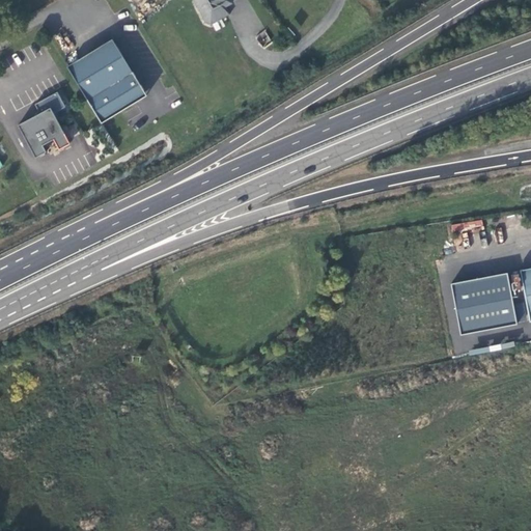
[(233,5),(230,0),(194,0),(204,23),(211,25),(222,20),(218,11),(225,8),(233,5)]
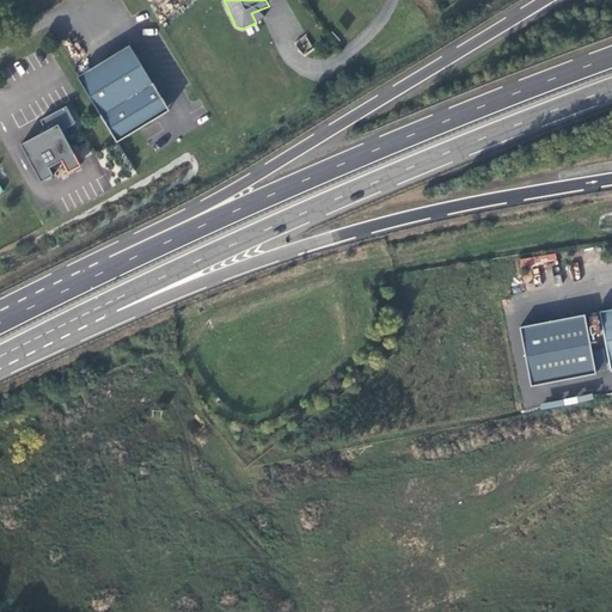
[(264,19),(259,10),(251,13),(256,23),(264,19)]
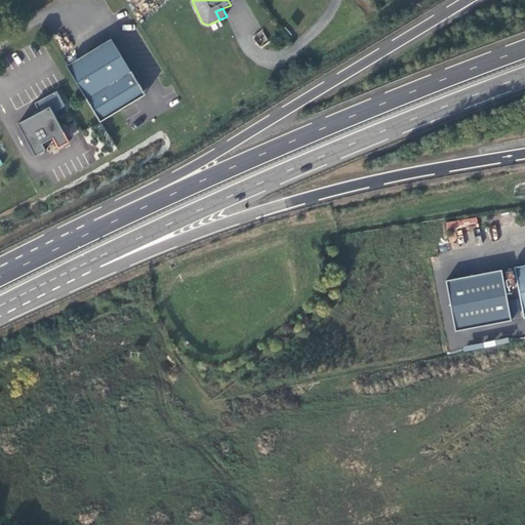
[(258,47),(269,42),(263,31),(252,35),(258,47)]
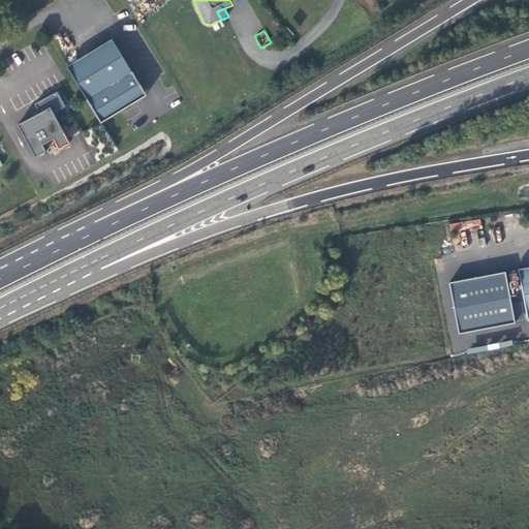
[(68,65),(102,121),(134,101),(148,93),(113,37),(68,65)]
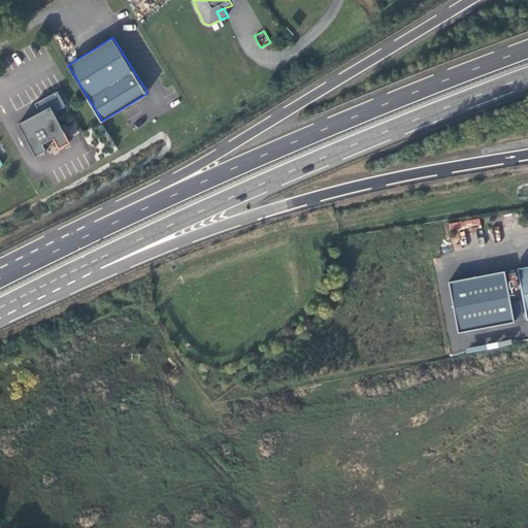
[(66,105),(58,91),(36,103),(41,112),(20,124),(37,156),(48,151),(44,143),(56,137),(59,144),(69,138),(55,111),(66,105)]
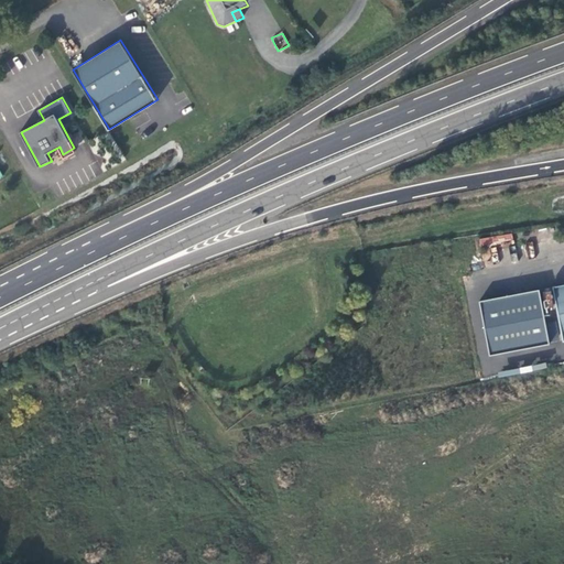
[(83,131),(72,131),(73,143),(83,142),(83,131)]
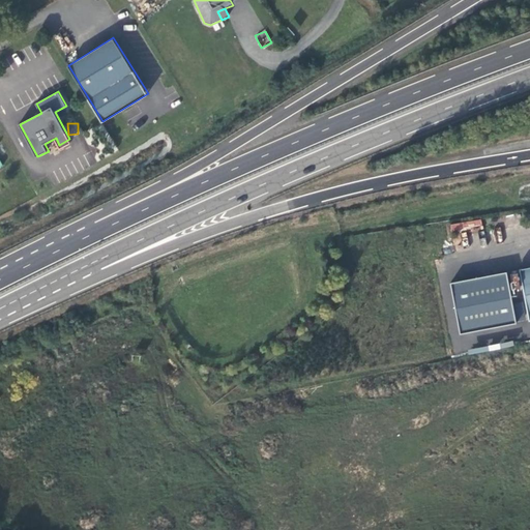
[(450,230),(481,227),(481,219),(449,224),(450,230)]
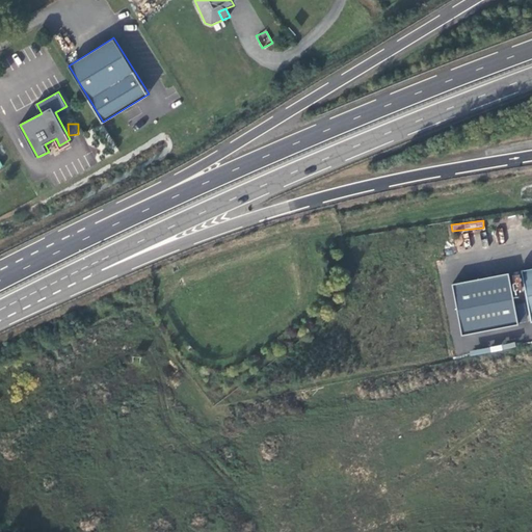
[(531,317),(531,267),(522,270),(531,317)]
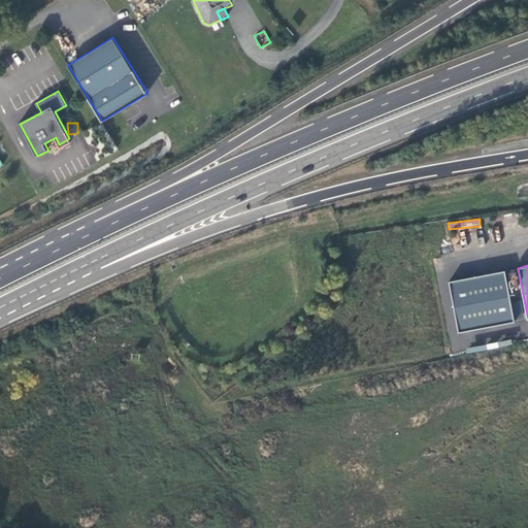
[(504,272),(449,282),(457,332),(514,323),(504,272)]
